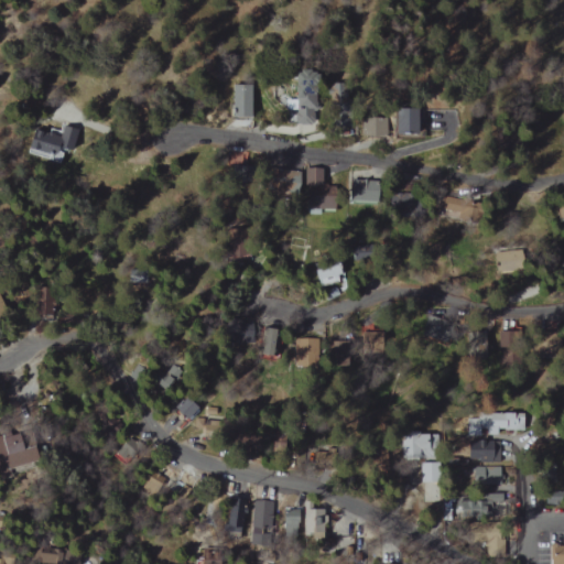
[(317,74),(295,75),(296,88),(290,88),(290,99),(281,99),(281,109),(318,108),(317,74)]
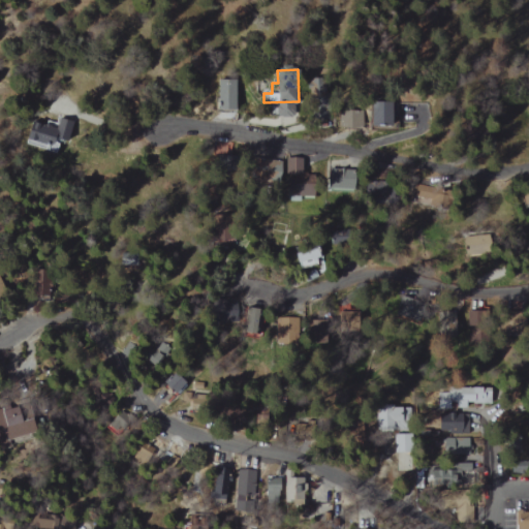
[(218,110),(237,110),(238,79),(219,78),(218,110)]
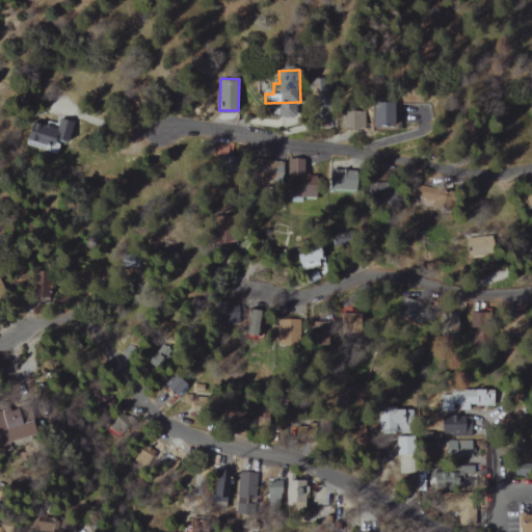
[(326,102),(325,92),(318,94),(318,85),(308,86),(310,103),(326,102)]
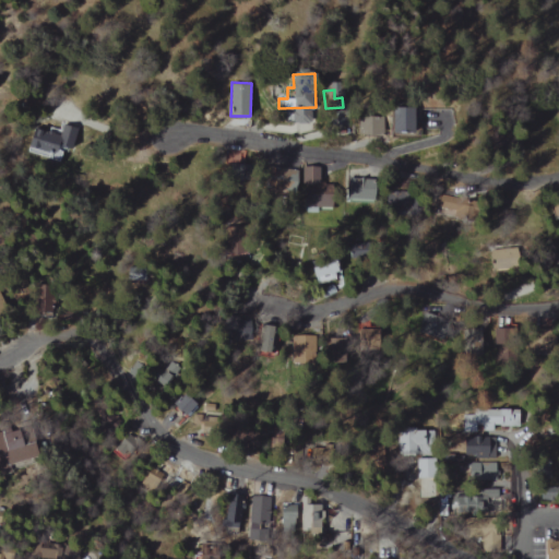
[(411,133),(412,108),(385,106),(384,132),(411,133)]
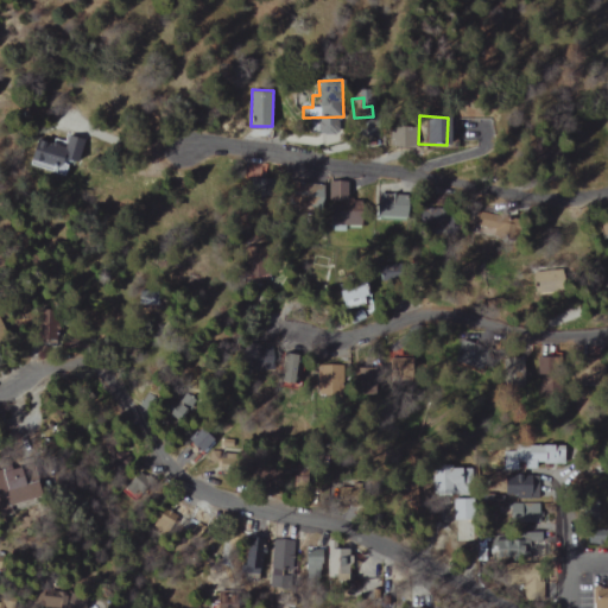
[(417,126),(390,126),(388,146),(417,147),(417,126)]
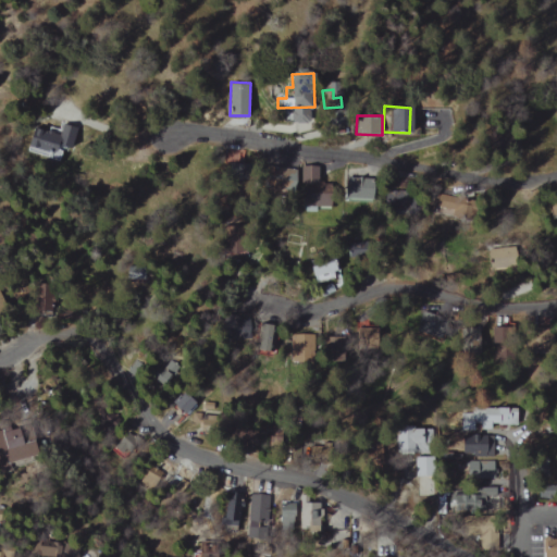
[(65,155),(73,130),(59,125),(57,131),(48,127),(47,132),(29,126),(23,150),(57,159),(59,152),(65,155)]
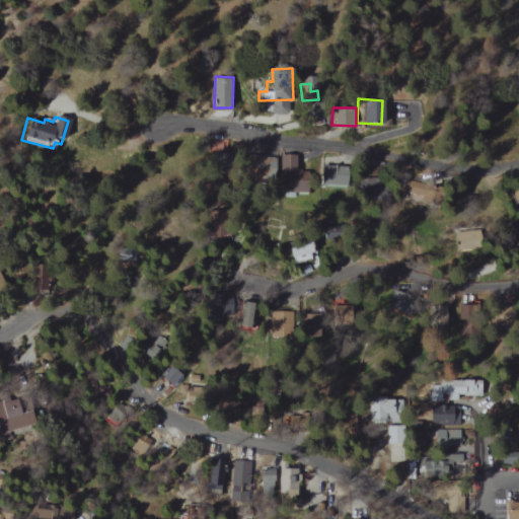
[(269,178),(269,162),(241,161),(241,177),(269,178)]
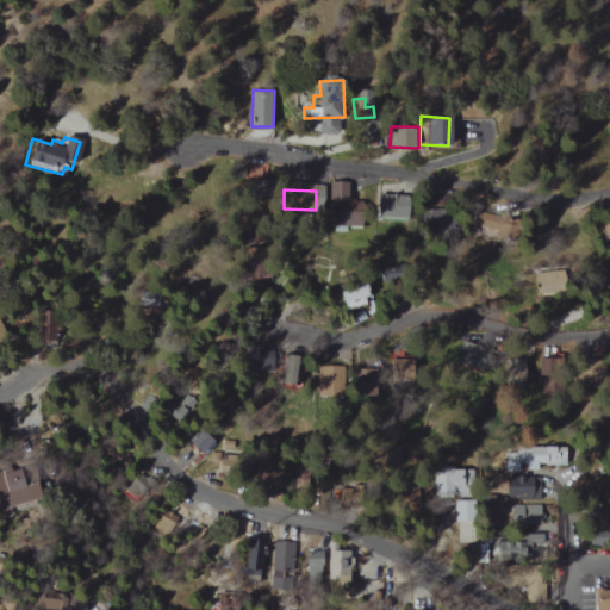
[(405,197),(375,195),(374,222),(405,222),(405,197)]
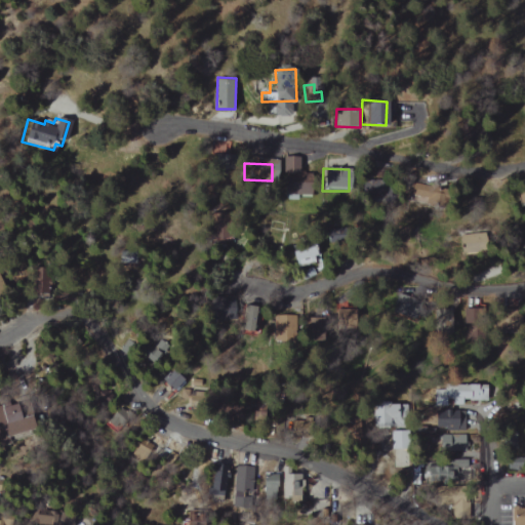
[(306,176),(286,175),(285,196),(305,197),(306,176)]
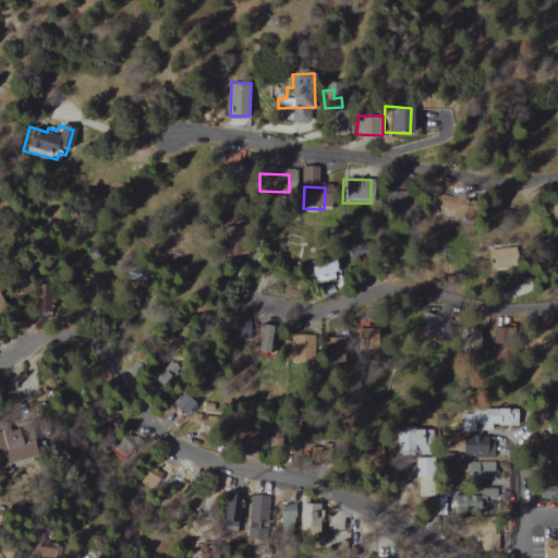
[(338,259),(310,263),(312,277),(317,276),(318,282),(335,280),(334,270),(339,270),(338,259)]
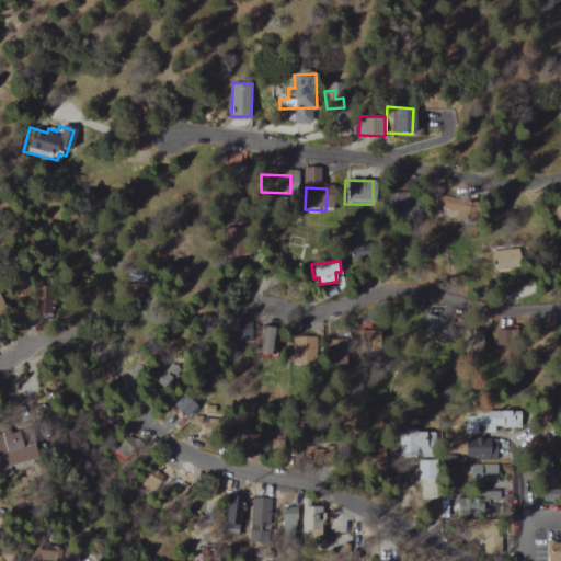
[(278,355),(282,327),(267,325),(264,353),(278,355)]
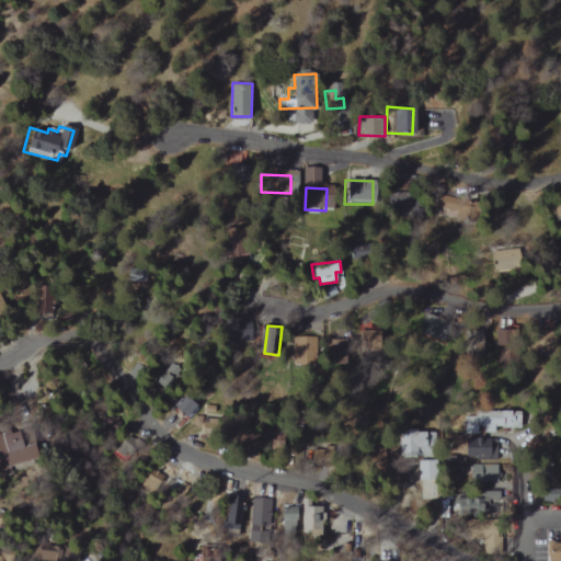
[(557,336),(527,335),(526,355),(557,356),(557,336)]
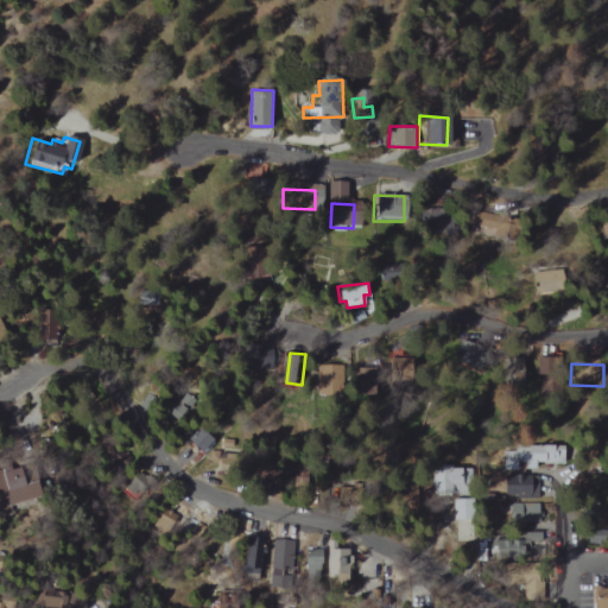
[(318,392),(343,393),(344,367),(318,366),(318,392)]
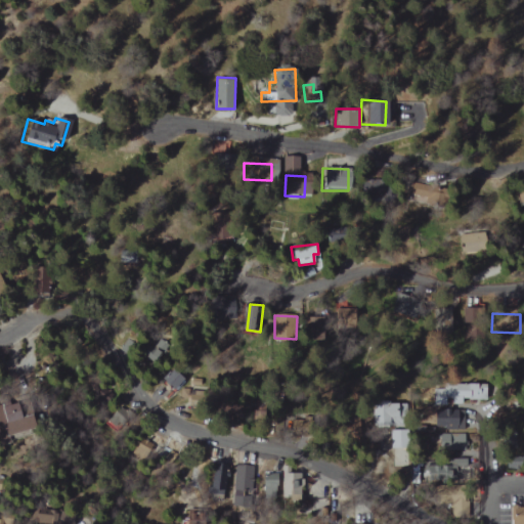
[(183,380),(177,369),(153,387),(160,396),(183,380)]
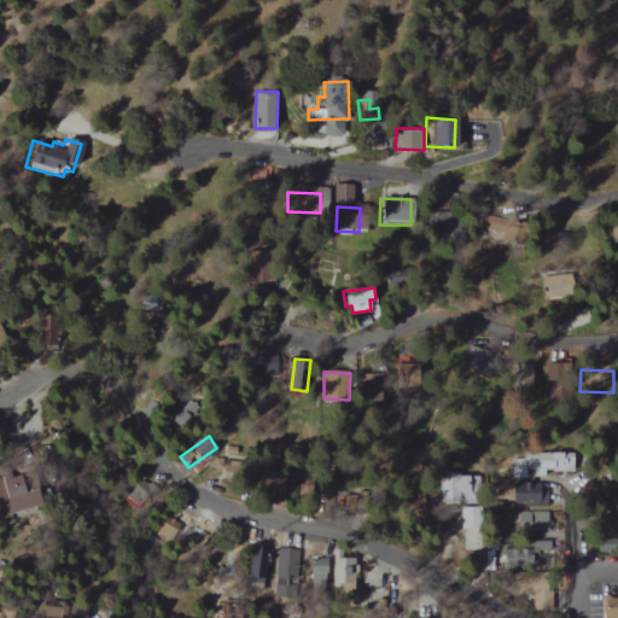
[(524,476),(549,477),(551,454),(525,453),(524,476)]
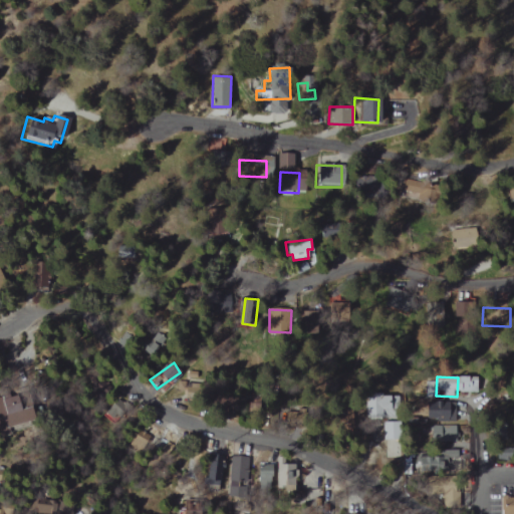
[(0,423),(1,429),(36,424),(31,394),(0,398),(0,423)]
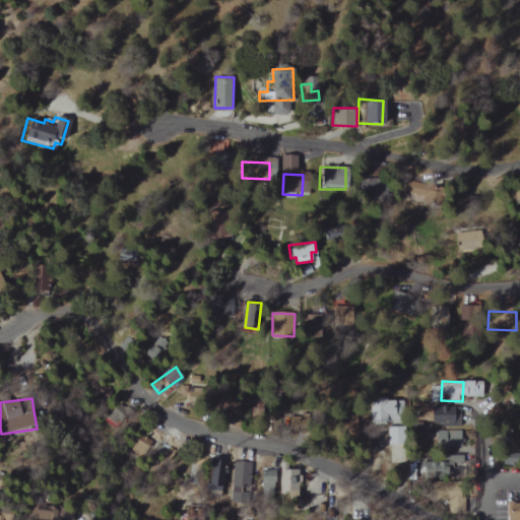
[(353,440),(369,433),(361,417),(345,426),(353,440)]
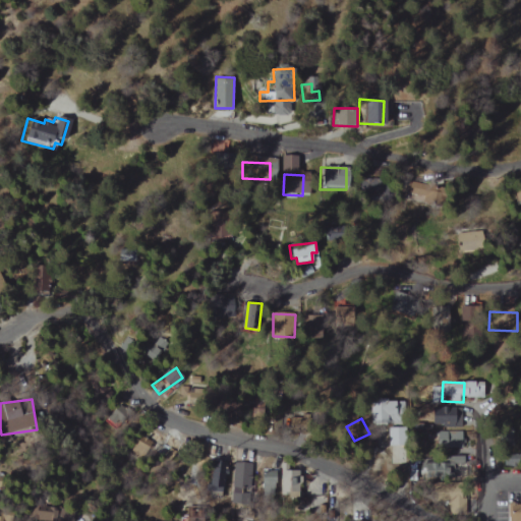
[(514,447),(513,425),(502,426),(503,448),(514,447)]
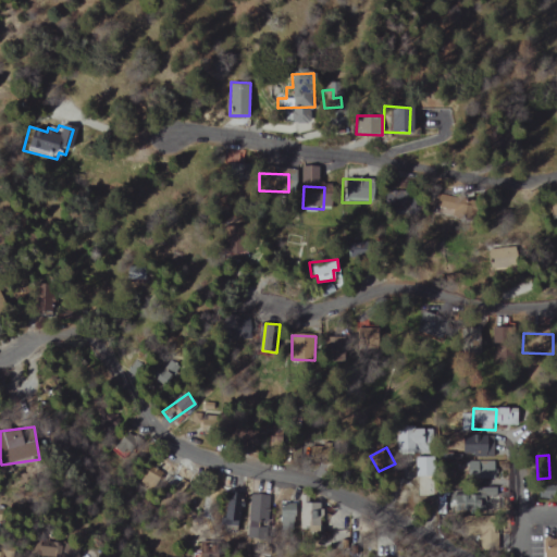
[(493,480),(494,462),(463,461),(462,479),(493,480)]
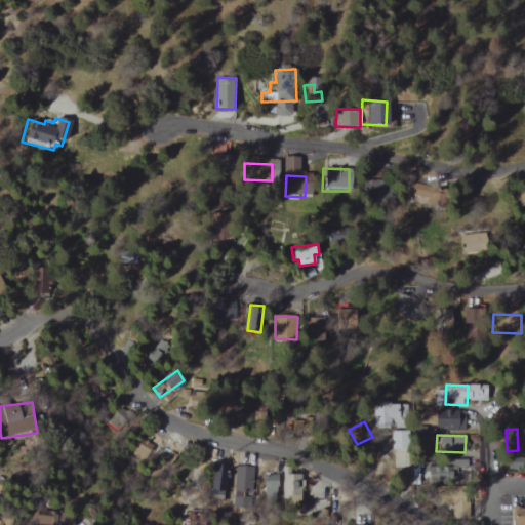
[(144,461),(155,447),(145,439),(133,453),(144,461)]
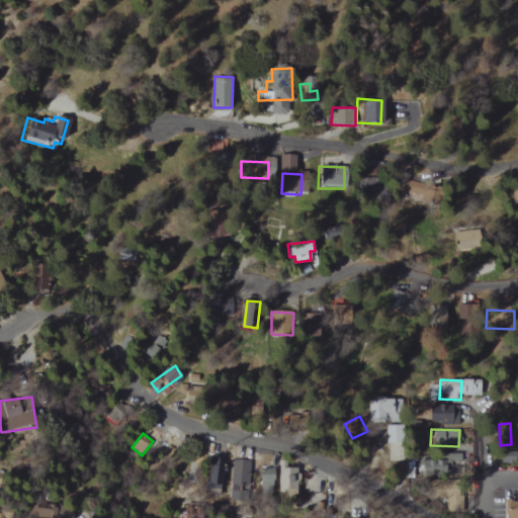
[(207,486),(221,486),(222,467),(231,468),(231,458),(209,457),(207,486)]
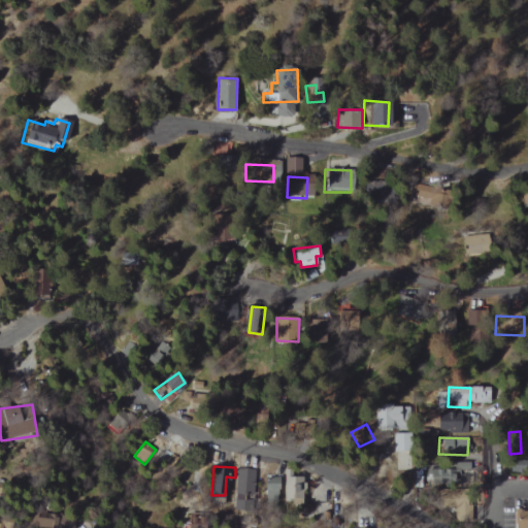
[(235,510),(245,509),(245,493),(252,493),(251,468),(235,468),(235,510)]
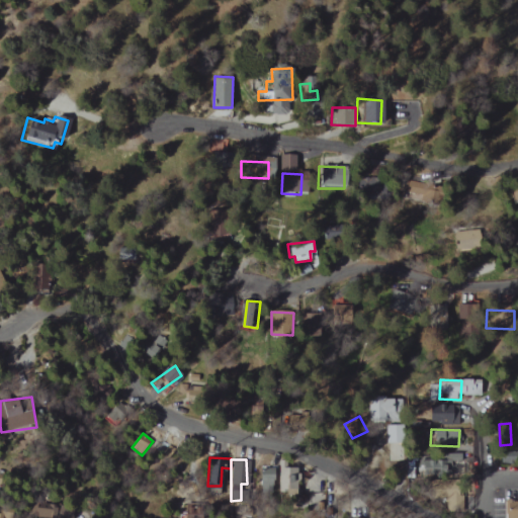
[(280,473),(279,494),(300,495),(300,473),(280,473)]
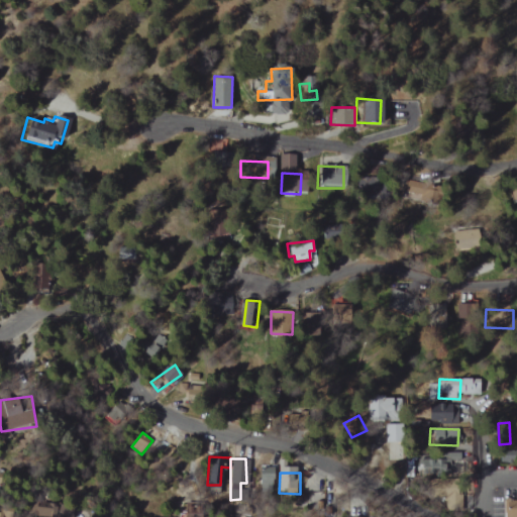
[(516,516),(516,500),(500,500),(500,516),(516,516)]
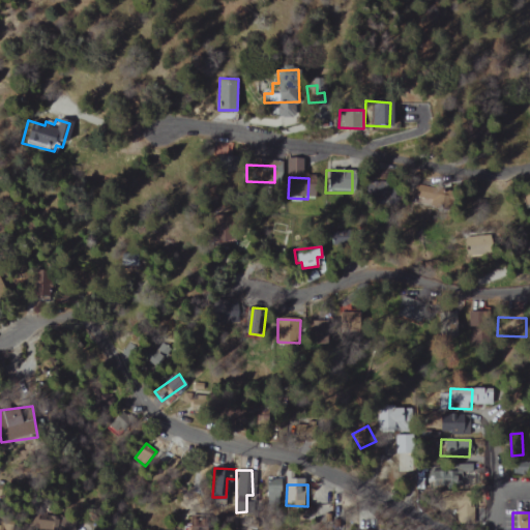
[(61,529),(62,514),(42,513),(41,529),(61,529)]
